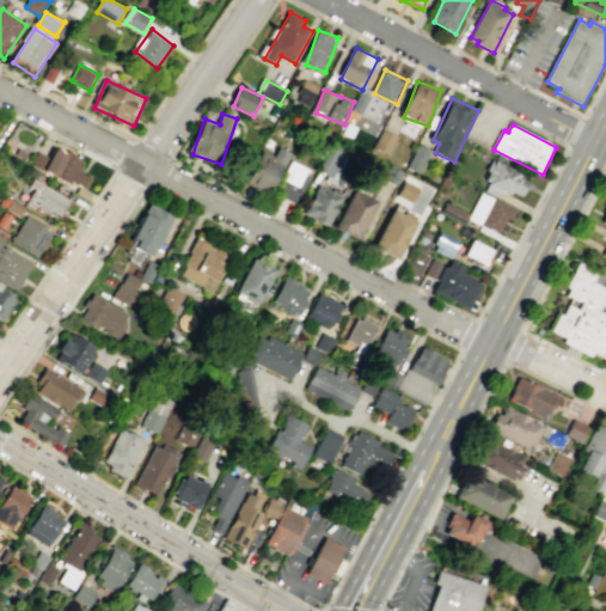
[(392,156),(399,138),(384,132),(377,150),(392,156)]
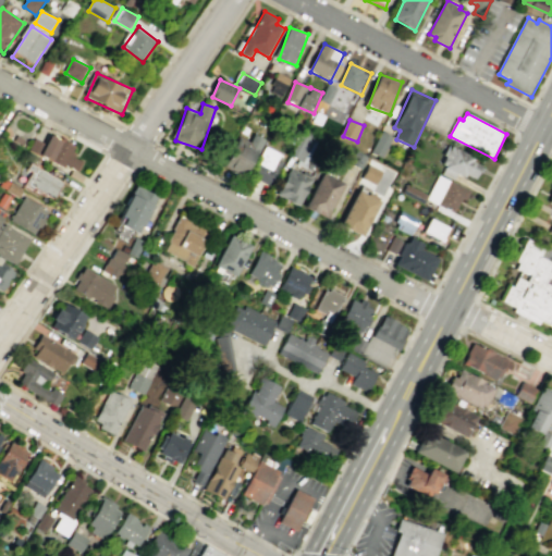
[(292,157),(305,132),(317,138),(304,162),(292,157)]
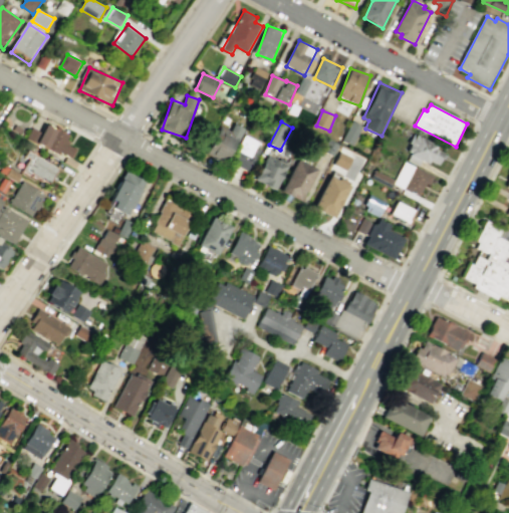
[(345,142),(355,146),(363,126),(353,121),(345,142)]
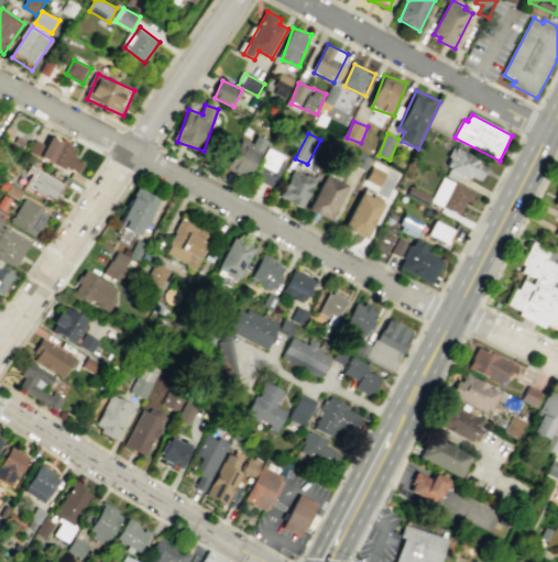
[(47,145),(37,141),(32,153),(80,175),(86,163),(75,158),(79,150),(51,136),(47,145)]
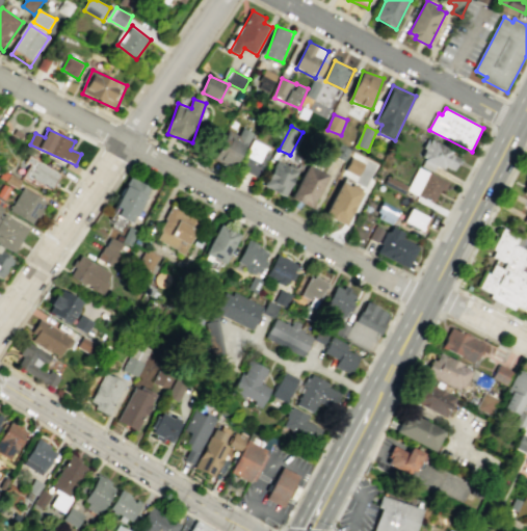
[(217,161),(238,169),(253,132),(244,129),(241,136),(229,131),(217,161)]
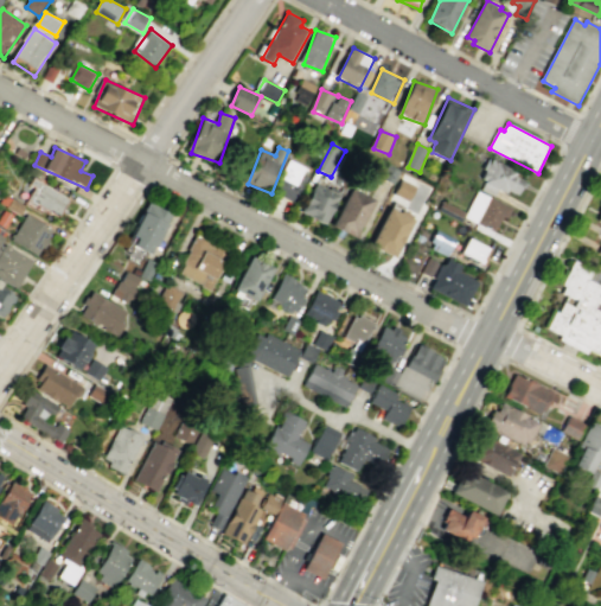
[(483,190),(487,184),(487,182),(484,179),(487,171),(485,170),(491,159),(519,172),(517,176),(526,180),(519,195),(510,191),(507,193),(500,190),(497,197),(483,190)]
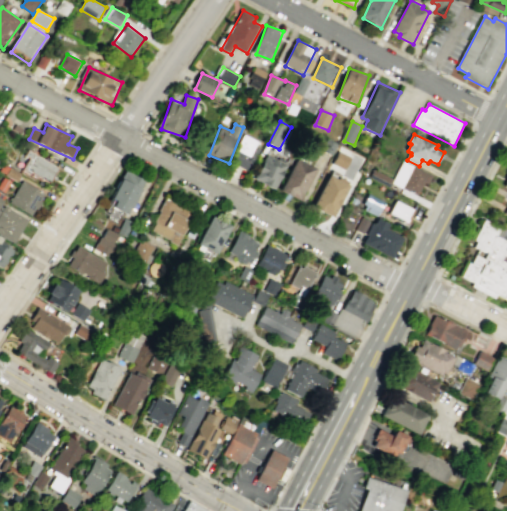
[(257,148),(259,141),(246,136),(234,164),(252,171),(261,149),(257,148)]
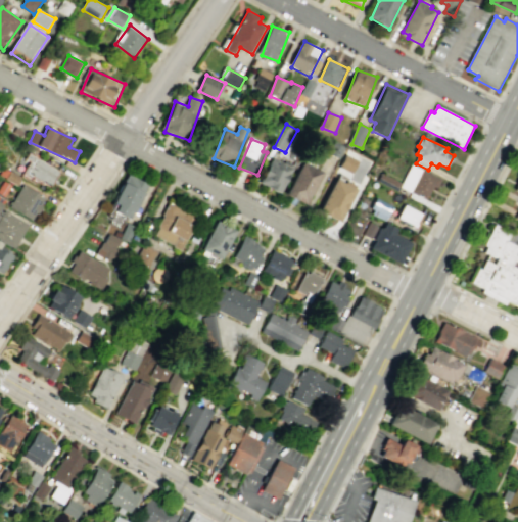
[(330,154),(335,143),(346,148),(341,159),(330,154)]
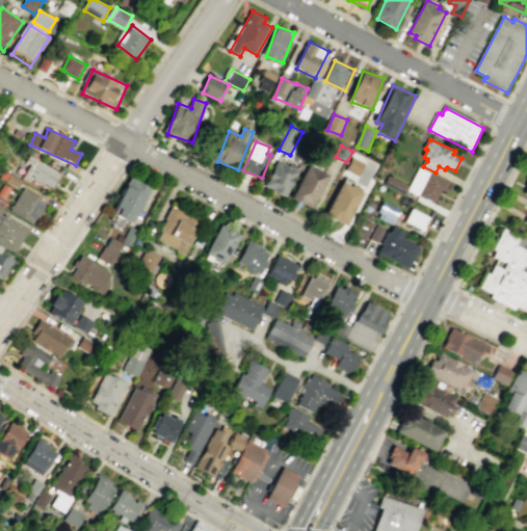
[(347,170),(353,158),(366,164),(360,177),(347,170)]
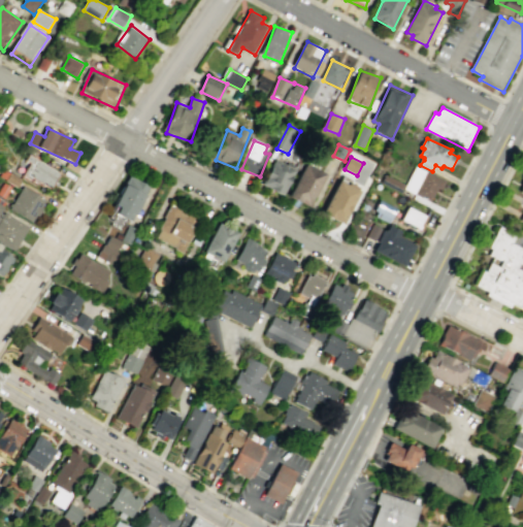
[(264,185),(276,160),(297,171),(284,196),(264,185)]
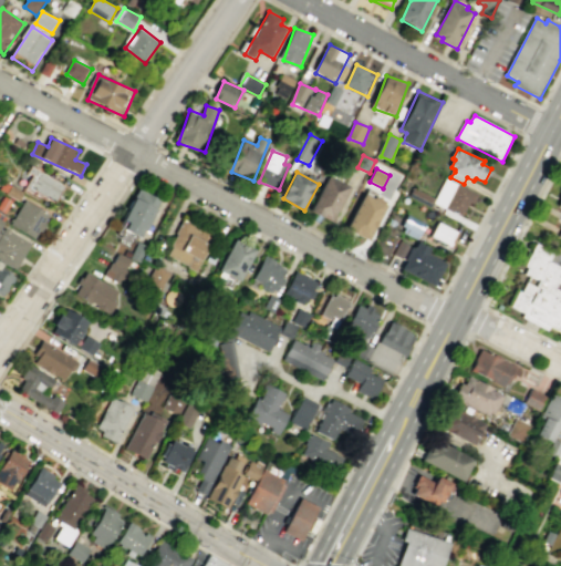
[(66,188),(39,173),(31,187),(58,203),(66,188)]
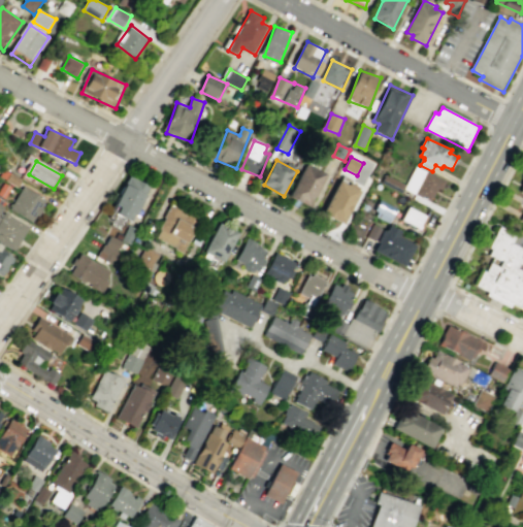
[(291,197),(308,165),(327,174),(311,207),(291,197)]
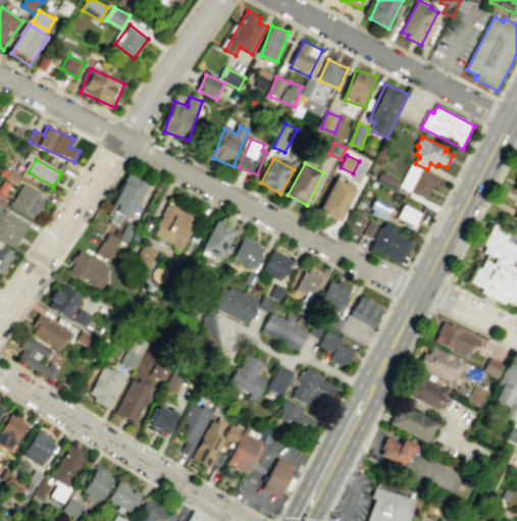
[(443,180),(437,188),(435,186),(427,198),(419,195),(418,196),(402,187),(413,164),(443,180)]
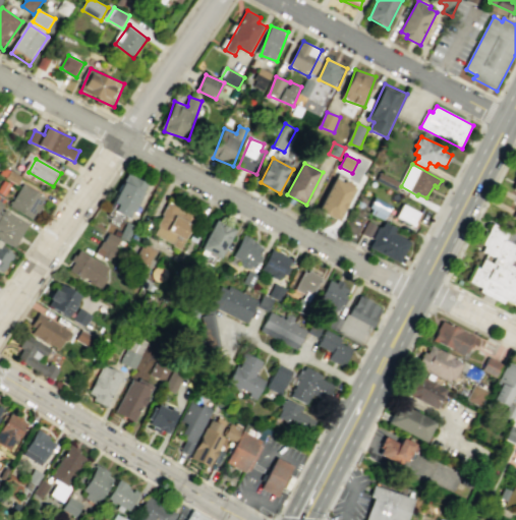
[(132,219),(150,184),(129,174),(111,209),(132,219)]
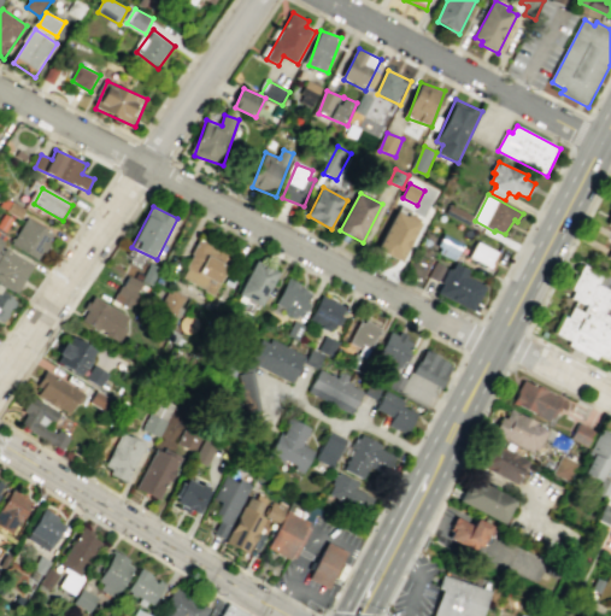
[(379,250),(399,211),(423,224),(403,263),(379,250)]
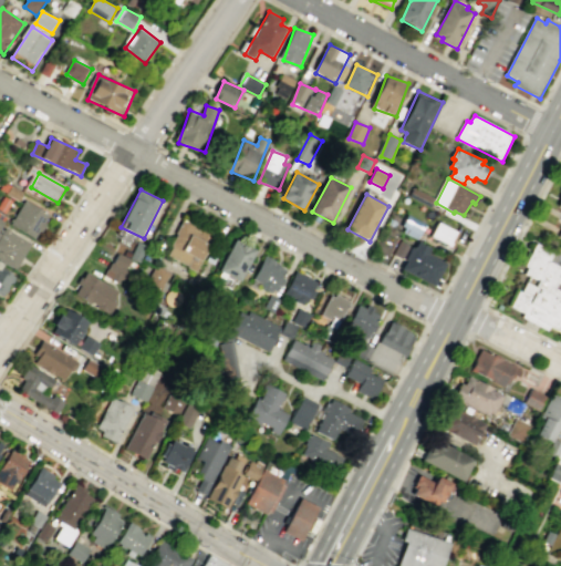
[(13,227),(41,238),(52,213),(24,202),(13,227)]
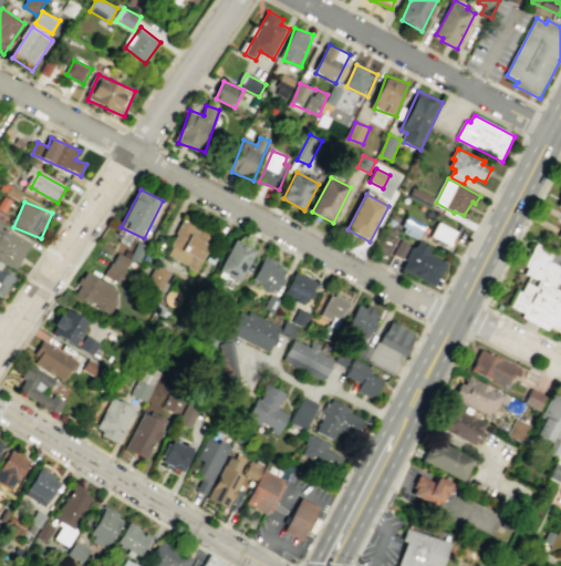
[(421,239),(427,223),(409,216),(403,233),(421,239)]
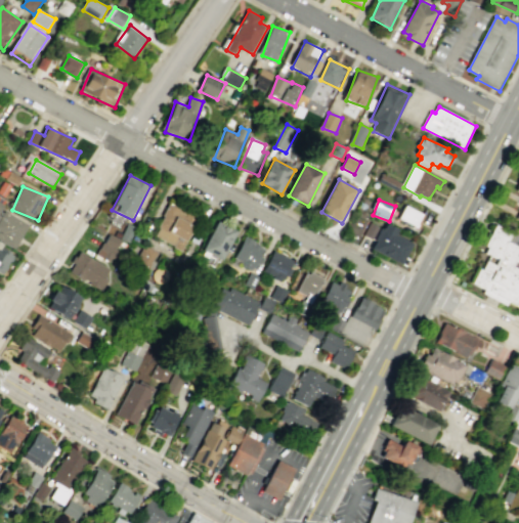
[(0,240),(17,250),(31,226),(4,210),(6,206),(0,202),(0,240)]
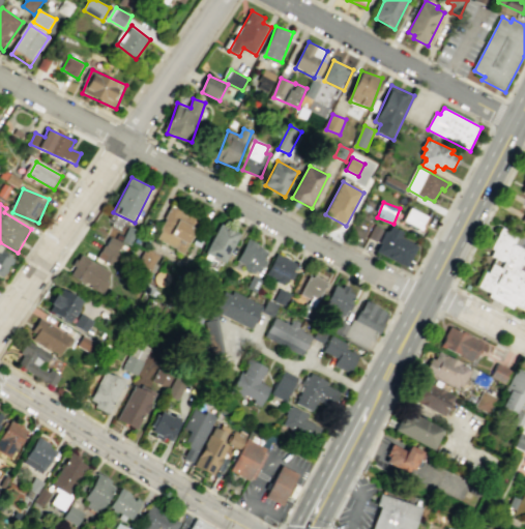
[(158,242),(187,253),(197,227),(195,226),(198,215),(172,206),(158,242)]
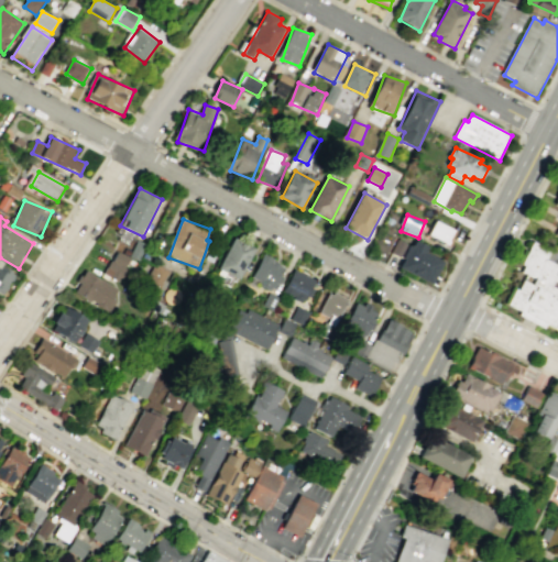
[(438,220),(457,230),(452,240),(452,242),(450,245),(449,246),(446,245),(446,243),(430,234),(438,220)]
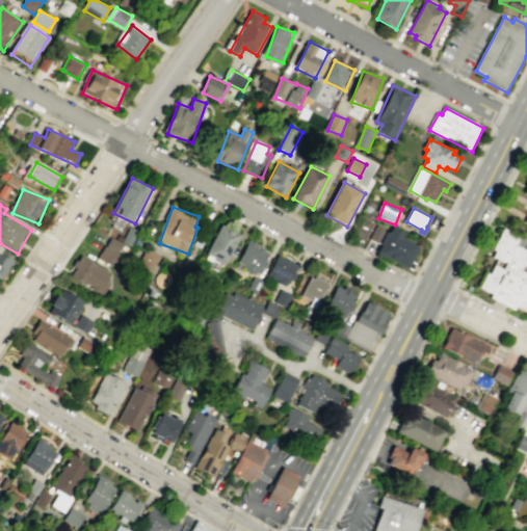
[(388,229),(366,220),(360,237),(370,241),(371,240),(383,244),(388,229)]
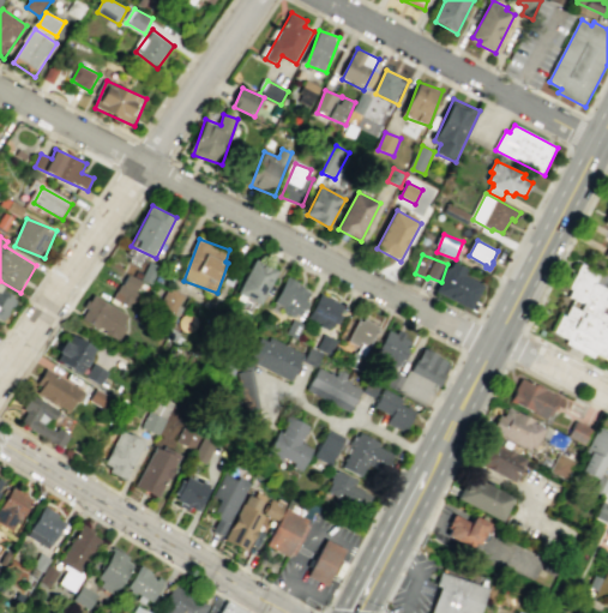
[(239,293),(257,259),(280,271),(262,305),(239,293)]
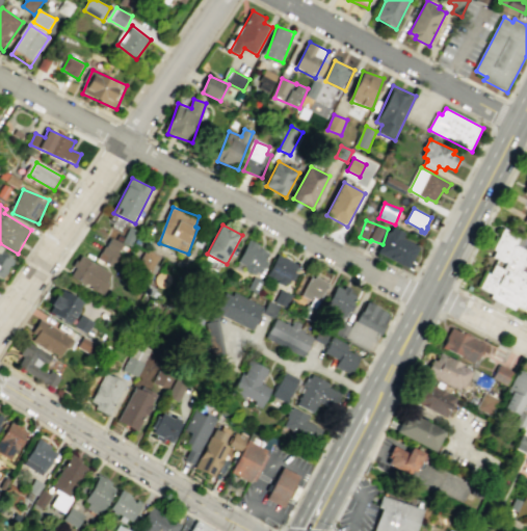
[(394,227),(405,233),(403,238),(420,246),(410,269),(379,253),(384,245),(381,244),(388,232),(390,233),(391,232),(392,232),(394,227)]
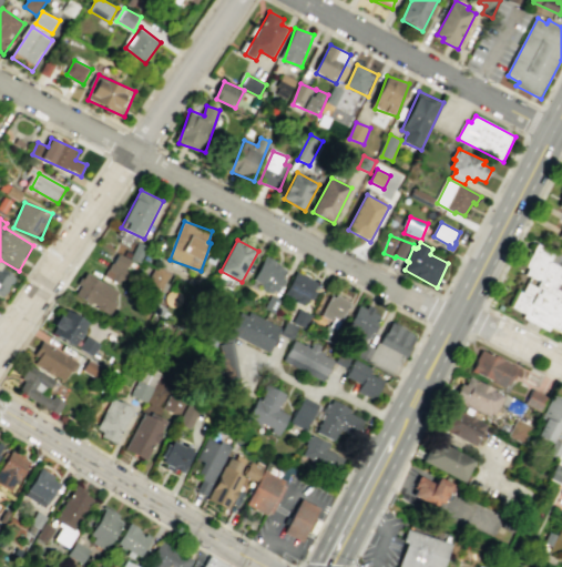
[(508,304),(561,331),(561,265),(553,262),(558,253),(539,244),(508,304)]
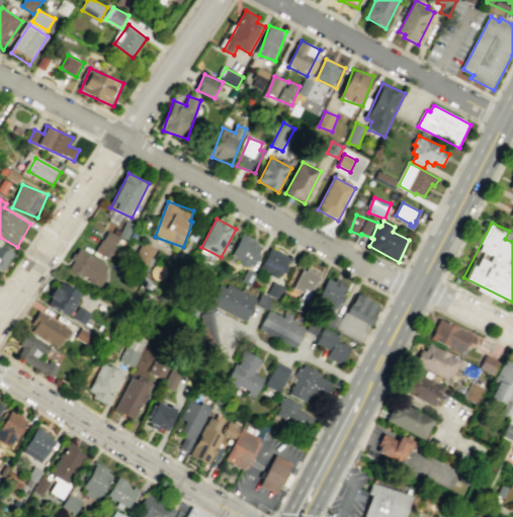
[(99,253),(112,259),(122,238),(108,231),(99,253)]
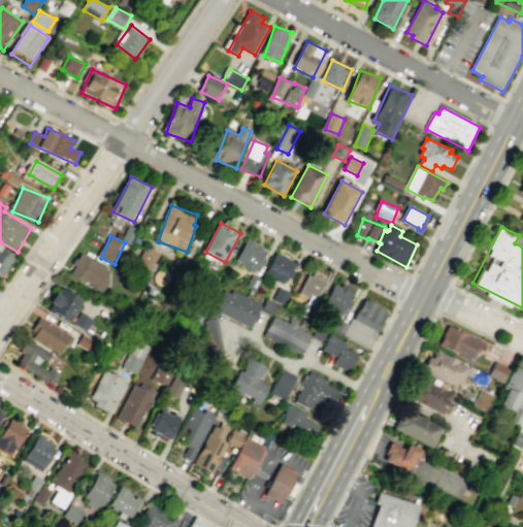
[(238,261),(250,240),(269,252),(259,271),(238,261)]
